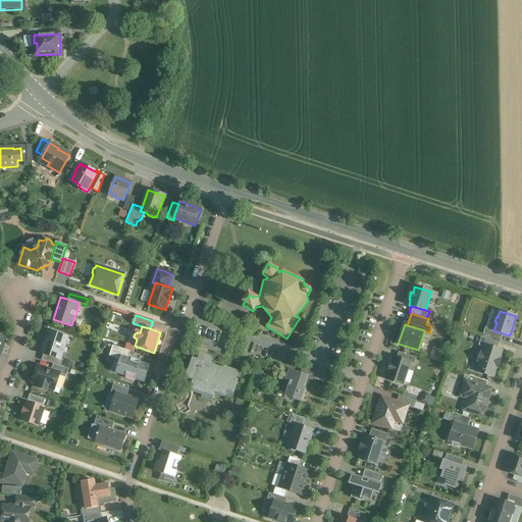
[(493,330),(485,327),(482,336),(499,343),(500,343),(503,333),(493,330)]
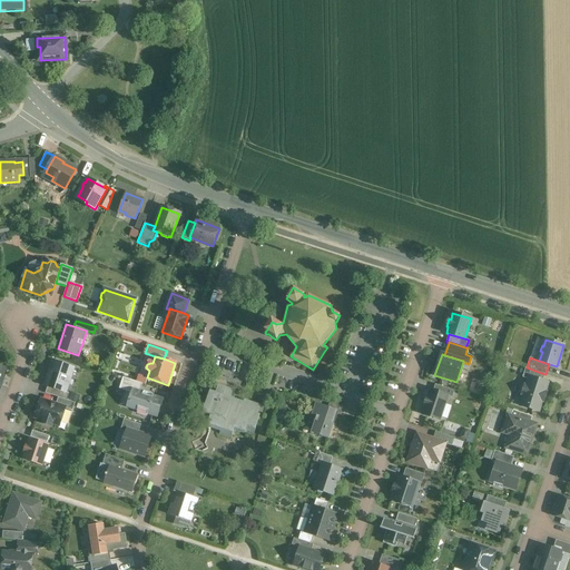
[(72,367),(53,362),(46,386),(48,386),(64,392),(64,391),(68,377),(69,377),(72,367)]
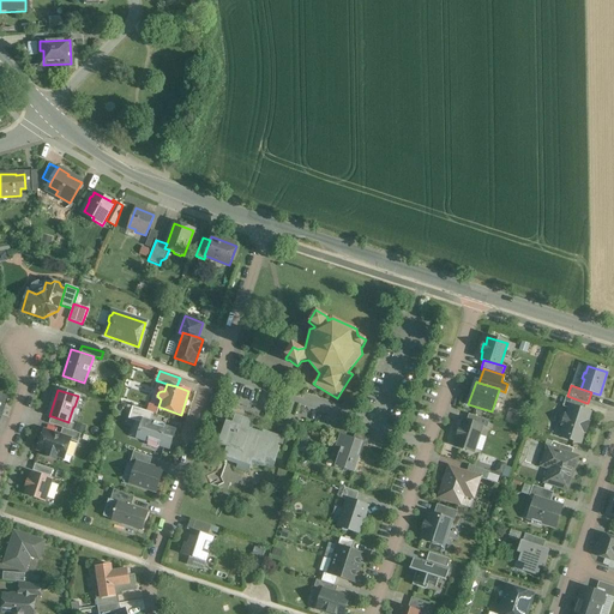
[(567,396),(566,396),(563,407),(570,409),(571,407),(584,410),(587,403),(567,396)]
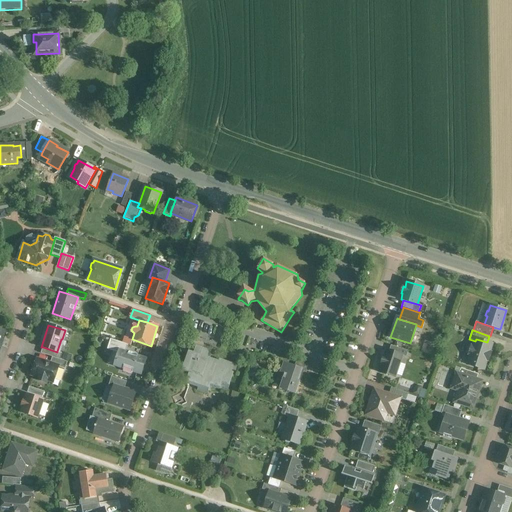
[(128,345),(111,339),(107,349),(119,353),(120,350),(125,352),(128,345)]
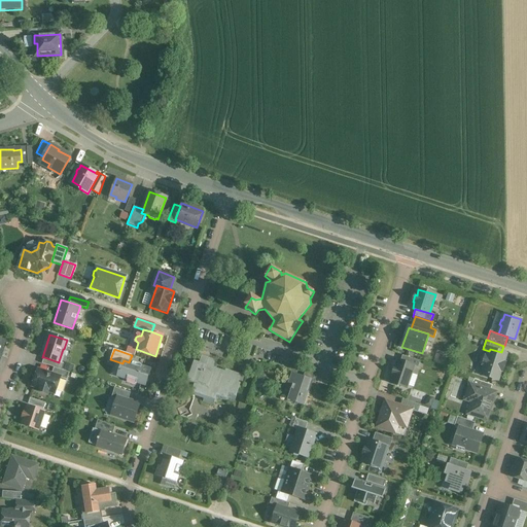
[(501,352),(490,349),(489,351),(488,357),(486,356),(483,365),(485,366),(482,375),(497,380),(500,371),(502,372),(505,362),(503,362),(505,354),(501,352)]
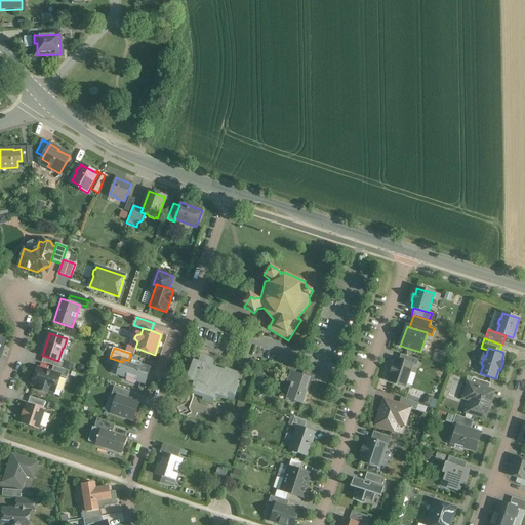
[(418,360),(401,354),(399,360),(411,364),(416,366),(418,360)]
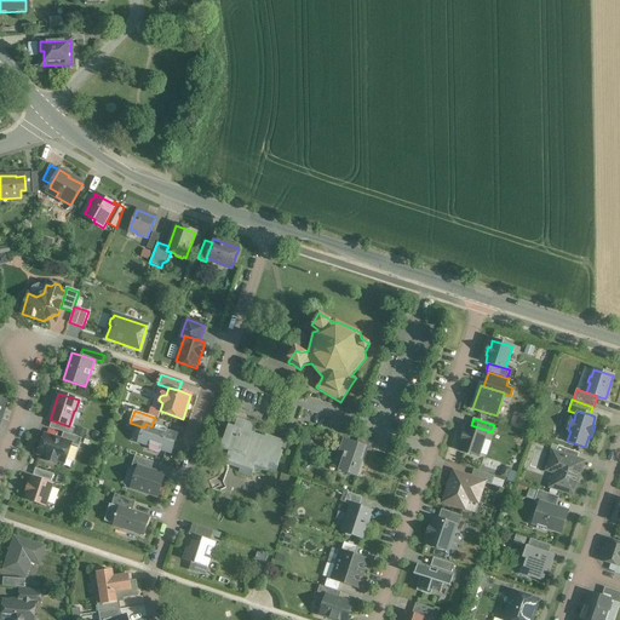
[(251,477),(253,470),(256,465),(275,472),(281,457),(277,455),(282,442),(265,436),(264,438),(257,436),(250,434),(253,425),(237,419),(234,429),(229,426),(220,449),(224,451),(223,454),(230,458),(229,463),(240,466),(239,472),(251,477)]
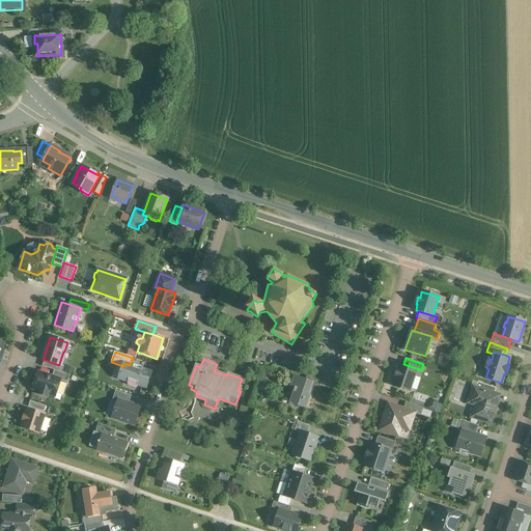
[(59,365),(45,360),(43,366),(54,370),(61,372),(63,366),(59,364),(59,365)]
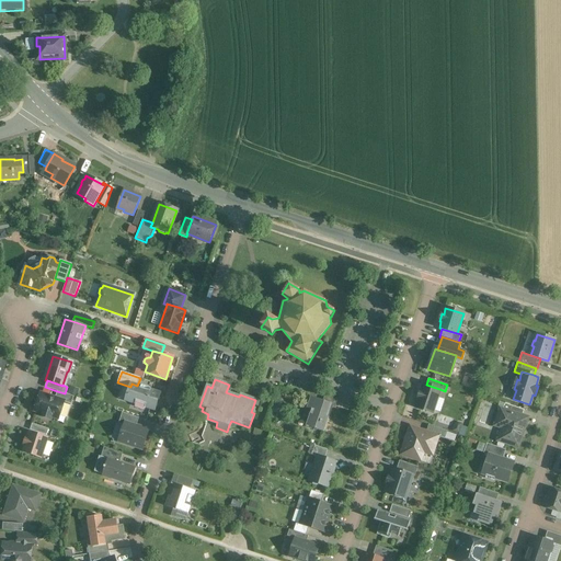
[(150,391),(141,388),(141,386),(140,387),(137,386),(132,384),(130,387),(128,391),(127,392),(128,393),(125,401),(135,404),(135,405),(135,407),(144,410),(145,409),(146,408),(155,411),(158,402),(160,393),(151,390),(151,389),(150,389),(150,391)]
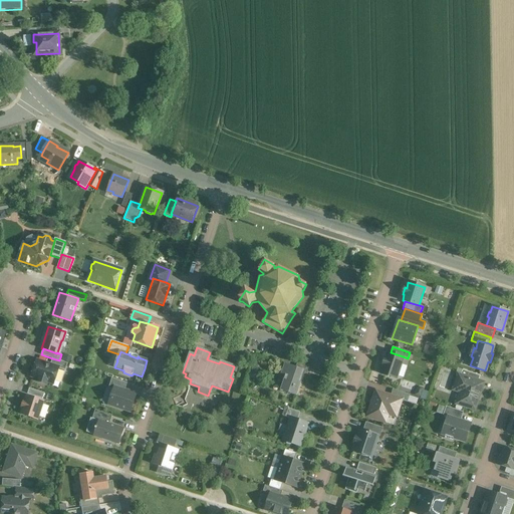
[(391,352),(389,351),(387,358),(384,358),(382,365),(383,366),(381,373),(396,378),(403,356),(391,352)]
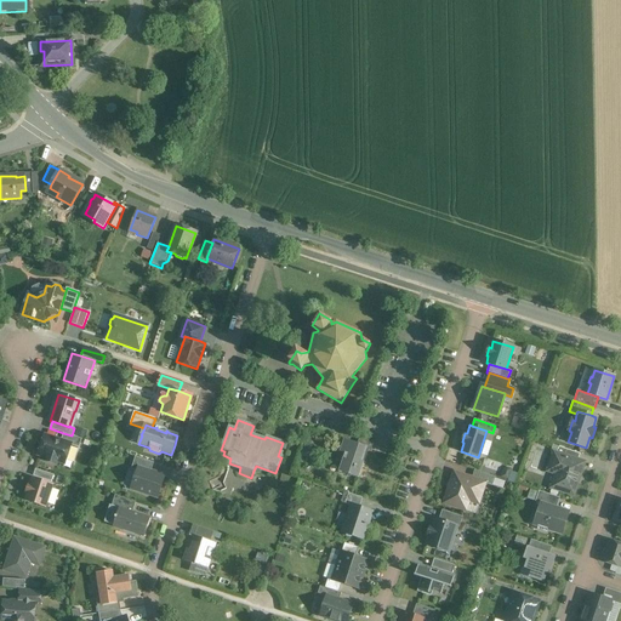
[(79,427),(77,434),(85,437),(87,431),(79,427)]
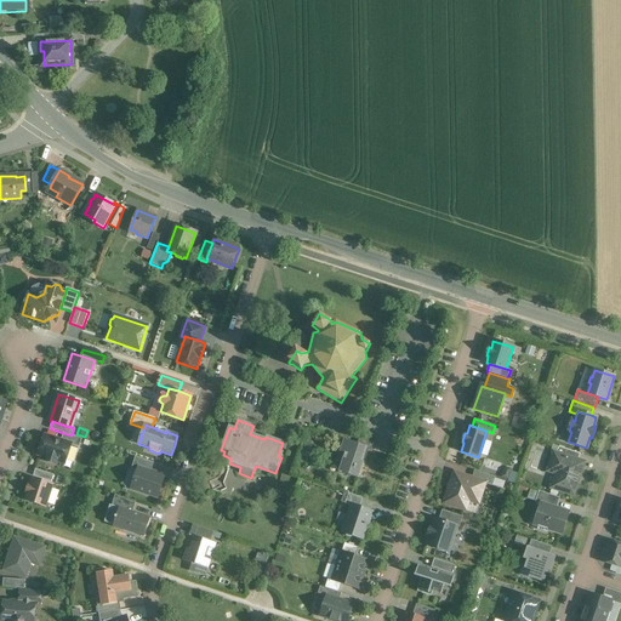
[(72,436),(63,433),(61,442),(72,444),(70,445),(79,448),(81,439),(72,436)]
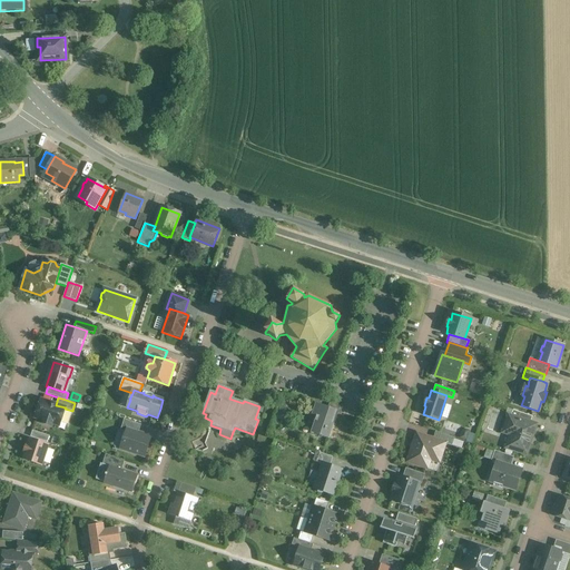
[(56,405),(41,400),(36,418),(43,420),(42,423),(43,424),(43,423),(50,425),(50,426),(51,426),(52,423),(59,425),(65,409),(66,408),(56,405)]
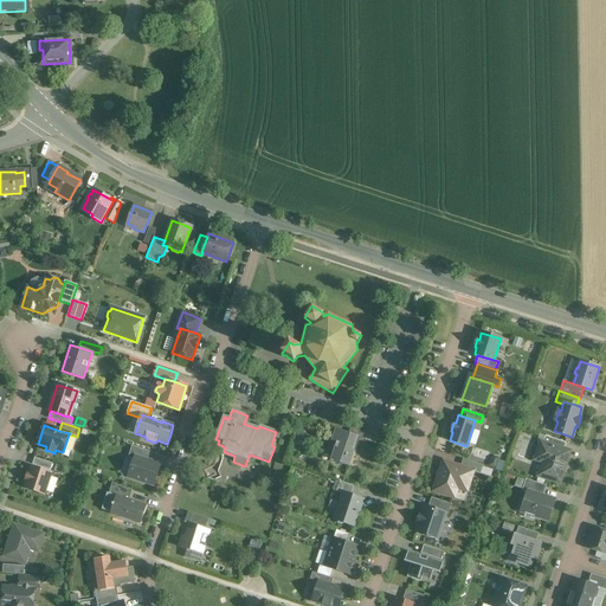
[(365,432),(350,426),(349,433),(358,437),(362,439),(365,432)]
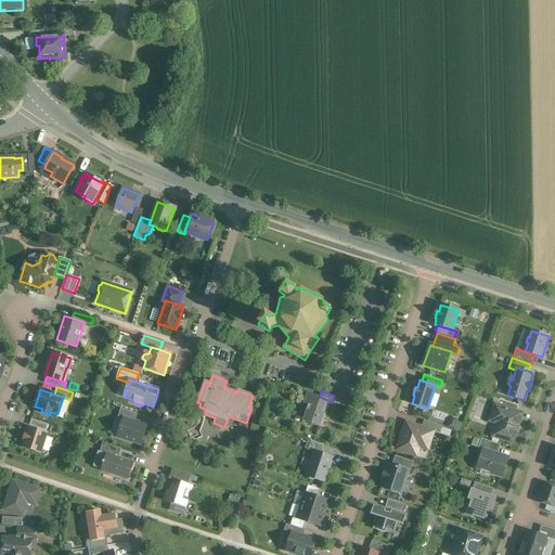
[(320,397),(307,392),(304,403),(308,405),(305,415),(308,415),(306,423),(320,427),(325,413),(323,413),(327,400),(320,397)]
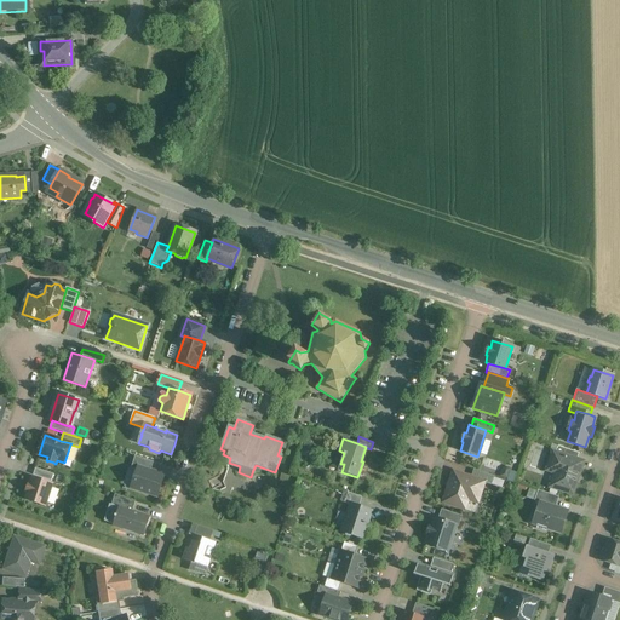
[(579,453),(558,447),(556,453),(577,460),(579,453)]
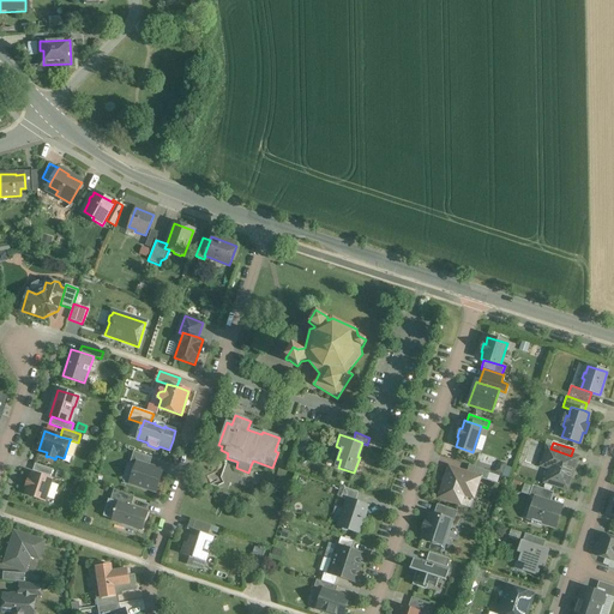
[(551,449),(548,449),(543,462),(549,463),(551,467),(546,482),(567,489),(577,458),(571,456),(551,449)]
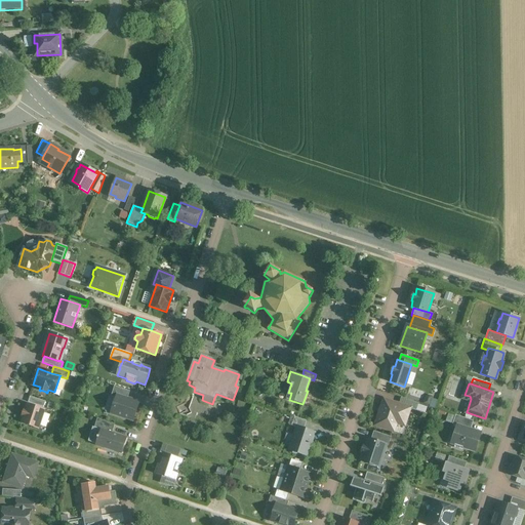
[(130,392),(115,387),(111,397),(116,399),(117,396),(127,399),(130,392)]
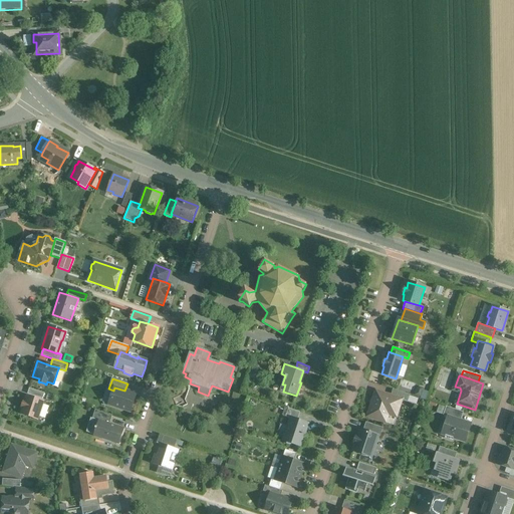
[(124,391),(114,388),(113,391),(109,405),(131,412),(136,395),(124,391)]
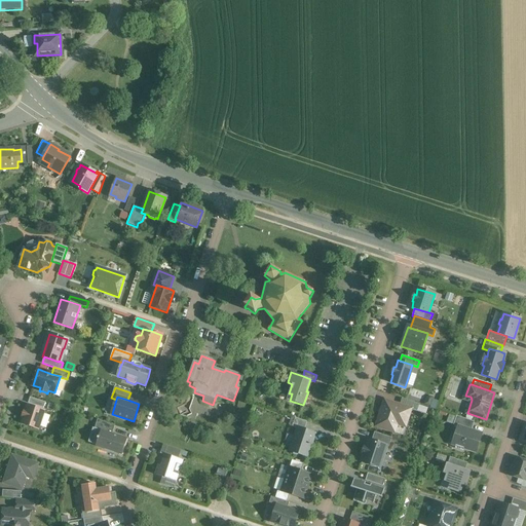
[(45,403),(30,398),(28,403),(44,408),(45,403)]
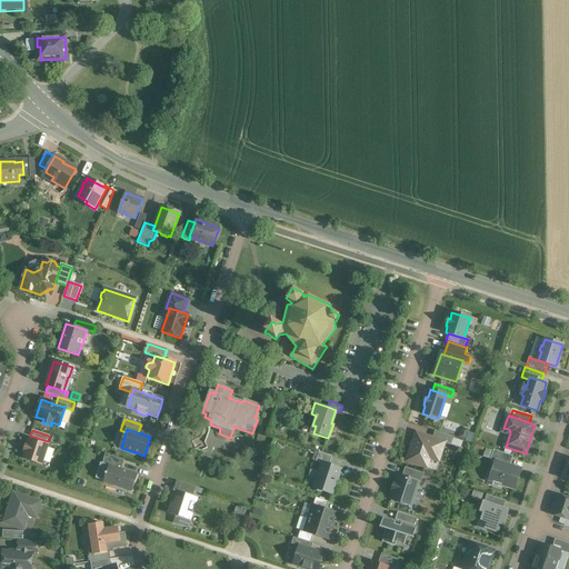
[(453,437),(435,431),(432,438),(445,442),(445,443),(451,446),(453,437)]
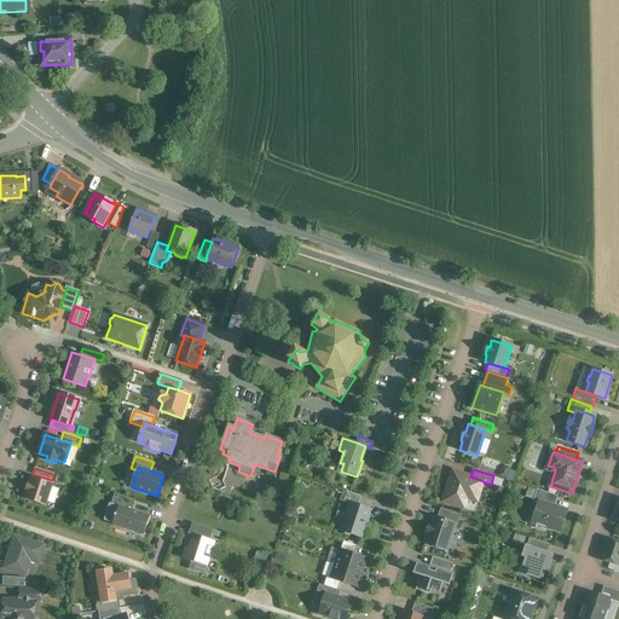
[(470,476),(452,472),(443,502),(464,509),(468,497),(473,495),(479,497),(484,482),(484,481),(470,476)]
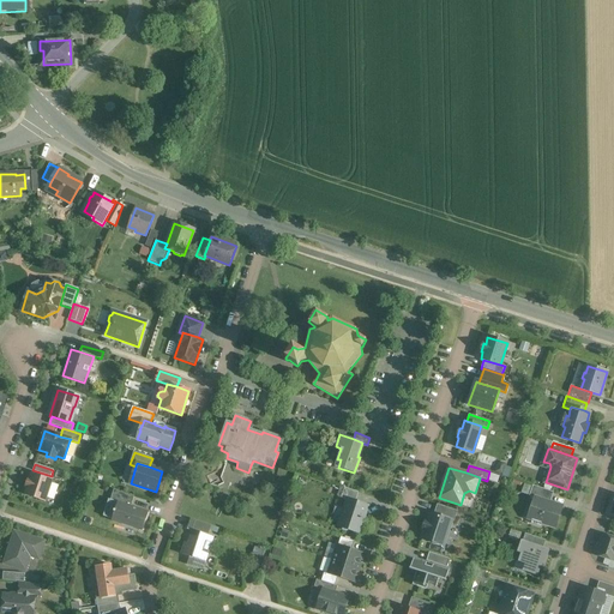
[(53,480),(32,473),(30,480),(29,480),(25,487),(28,488),(25,495),(46,501),(53,480)]
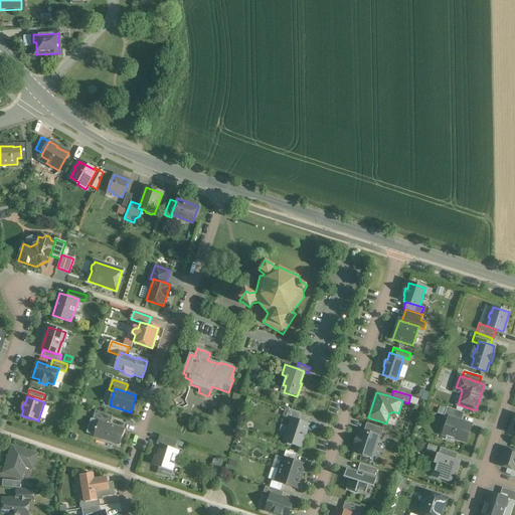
[(464,413),(447,407),(444,416),(449,418),(449,417),(462,421),(464,413)]
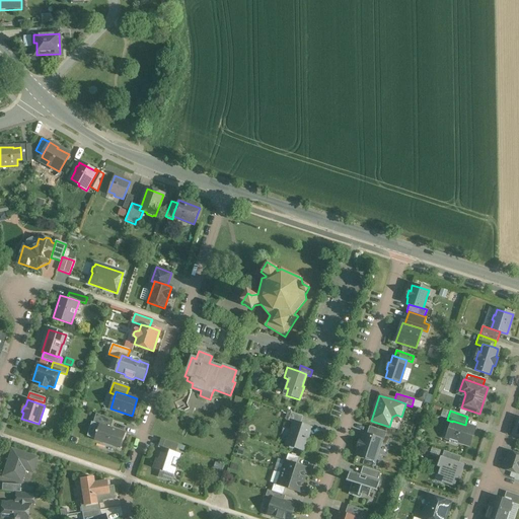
[(303,417),(291,413),(289,422),(294,423),(295,423),(300,425),(303,417)]
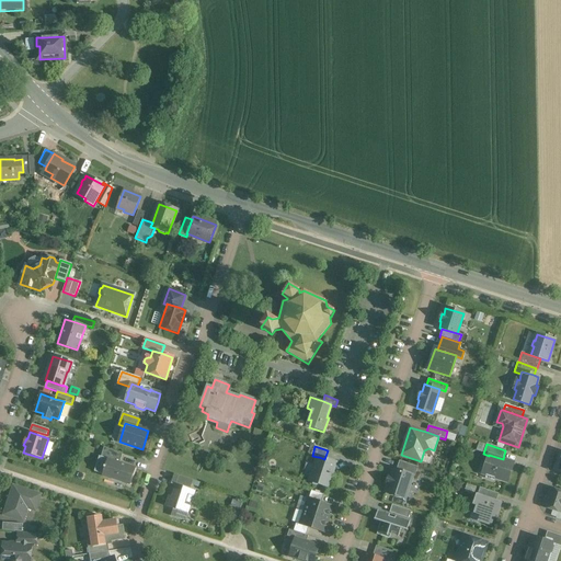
[(123,454),(104,447),(101,457),(107,459),(109,459),(119,462),(123,454)]
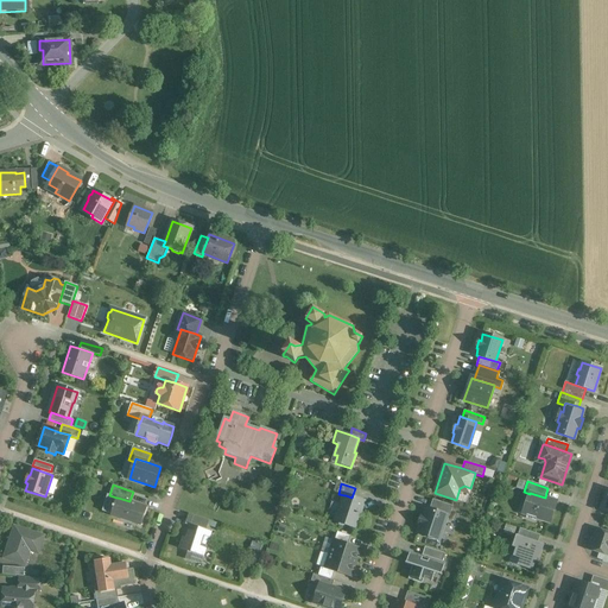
[(545,498),(530,493),(530,494),(525,507),(529,508),(527,515),(526,518),(536,521),(537,518),(550,523),(557,502),(545,498)]
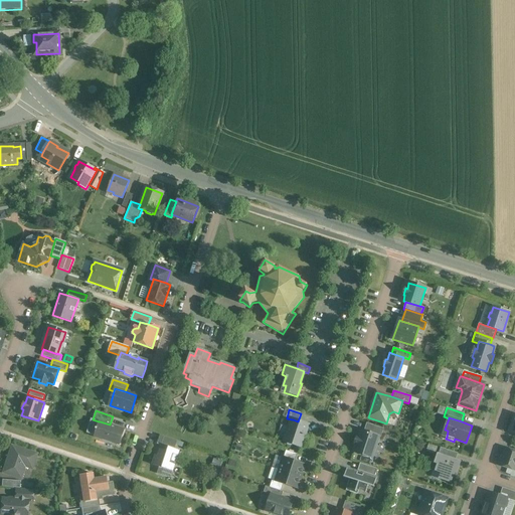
[(298,421),(293,419),(292,419),(285,442),(286,443),(287,445),(290,446),(293,445),(300,447),(308,424),(298,421)]
